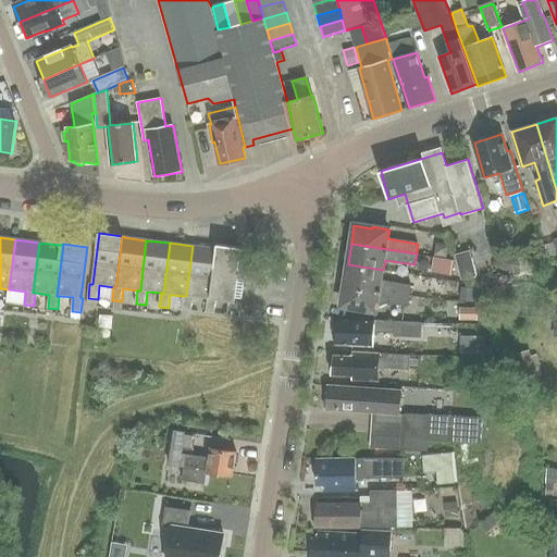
[(436,244),(434,256),(447,258),(448,246),(436,244)]
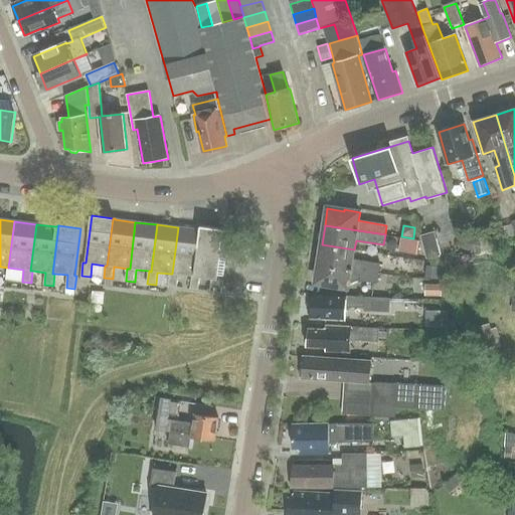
[(192,277),(190,289),(199,290),(200,278),(212,279),(210,292),(222,293),(224,280),(218,280),(220,258),(226,258),(228,246),(222,245),(224,229),(201,226),(200,230),(194,277),(192,277)]
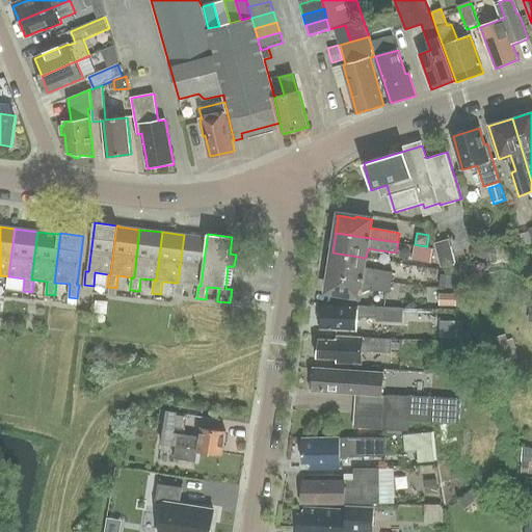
[(176,283),(175,295),(183,297),(185,284),(198,286),(201,286),(207,238),(184,235),(178,283),(176,283)]
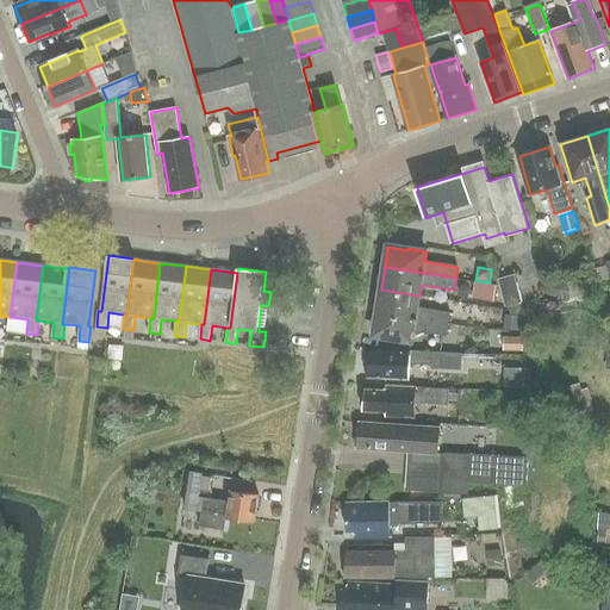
[(516,275),(498,279),(506,307),(523,303),(516,275)]
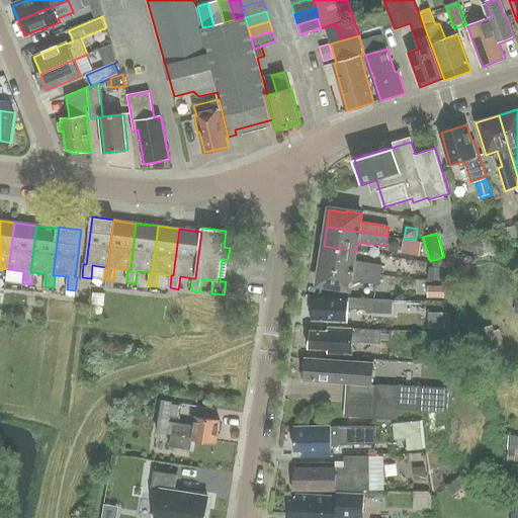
[(355,261),(356,251),(324,246),(321,266),(381,275),(382,265),(355,261)]
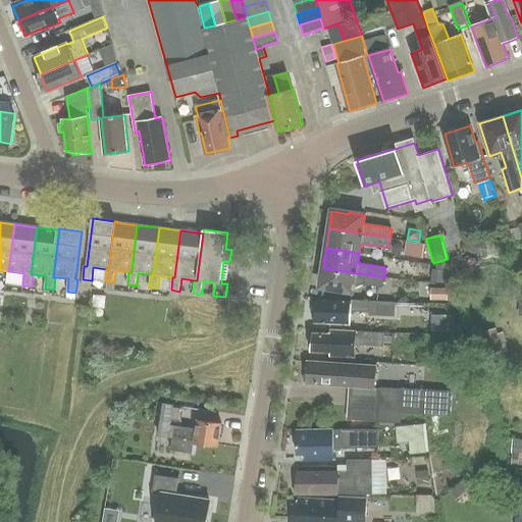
[(382,288),(384,277),(323,268),(320,284),(337,288),(336,290),(353,292),(354,282),(382,288)]
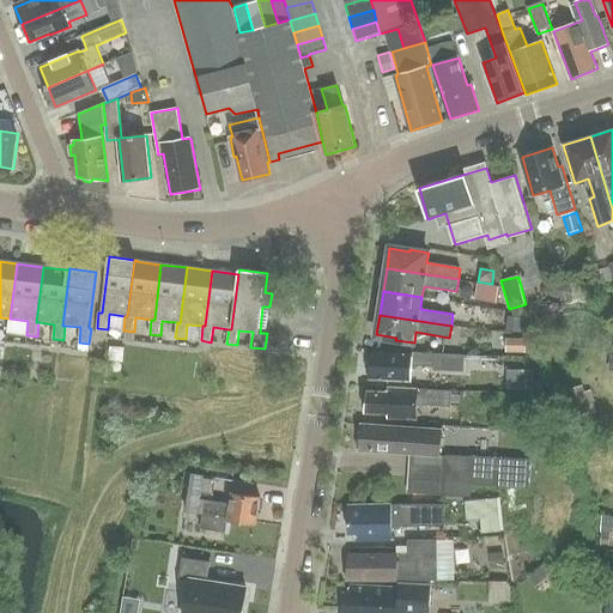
[(526,319),(509,317),(507,332),(525,334),(526,319)]
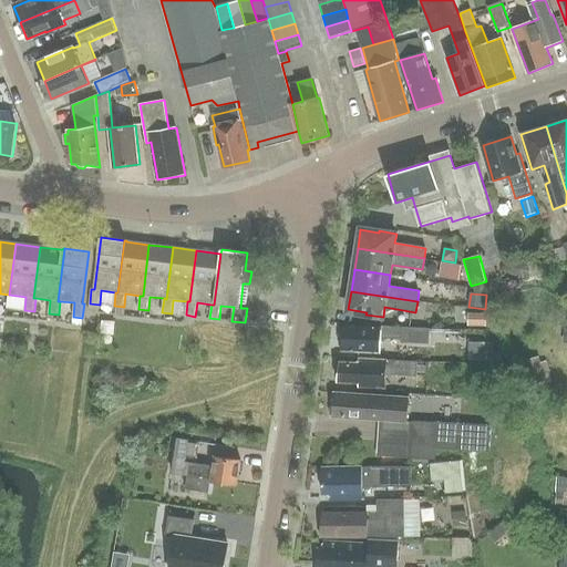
[(470,313),(470,325),(487,325),(487,315),(470,313)]
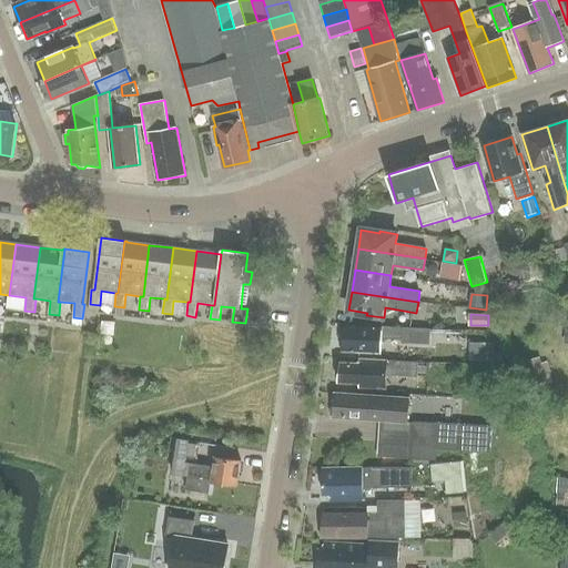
[(428,330),(404,328),(346,325),(345,336),(342,338),(341,344),(344,348),(344,351),(382,353),(383,334),(388,334),(387,340),(428,342),(428,330)]
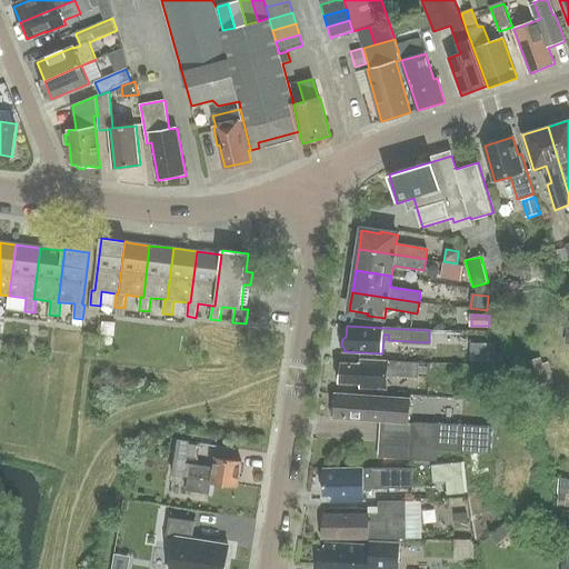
[(418,363),(389,361),(360,360),(360,365),(342,363),(342,367),(338,369),(337,377),(340,380),(340,383),(368,385),(367,388),(388,389),(388,378),(418,379),(418,377),(418,363)]
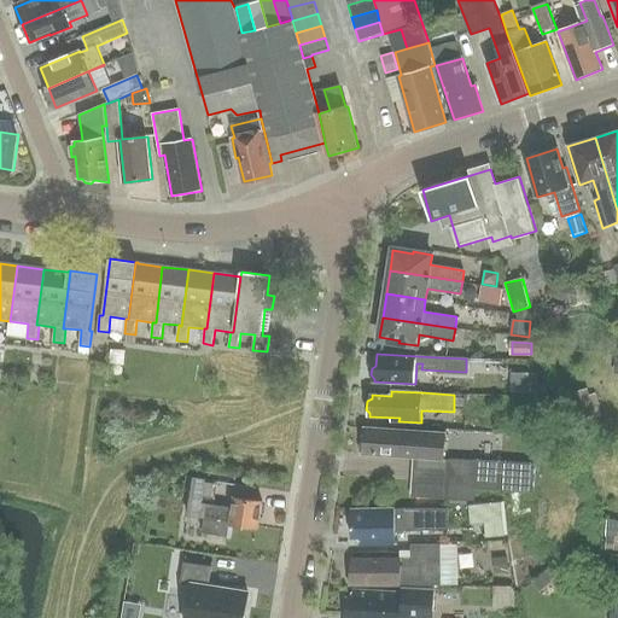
[(587,391),(567,396),(573,424),(599,418),(594,397),(588,398),(587,391)]
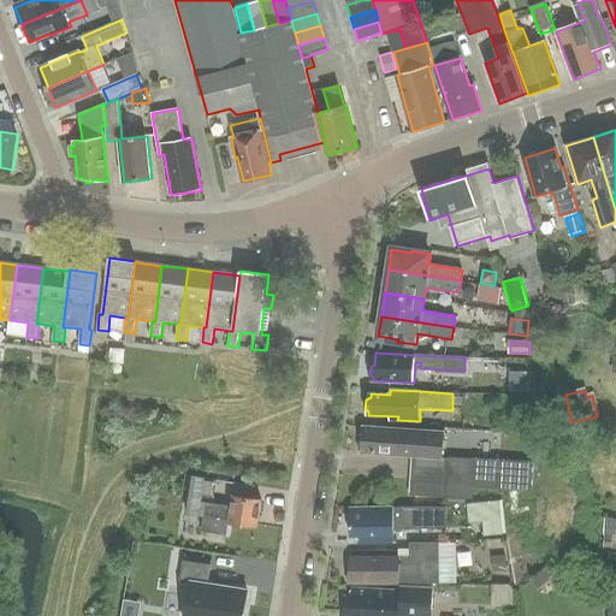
[(452,394),(452,408),(465,408),(466,394),(452,394)]
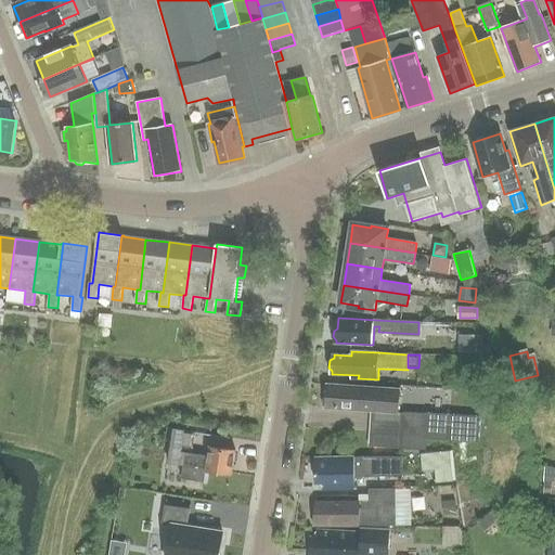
[(324,392),(324,407),(326,407),(326,409),(399,413),(400,389),(327,385),(326,394),(324,392)]
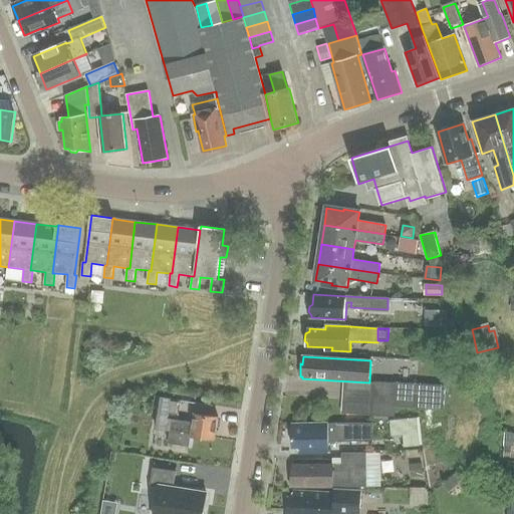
[(374,383),(372,416),(394,418),(395,407),(393,406),(395,384),(395,383),(374,381),(374,383)]
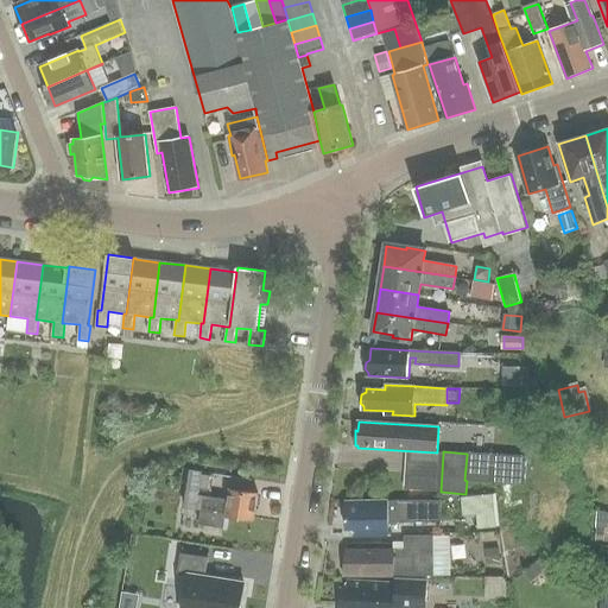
[(467,455),(464,480),(467,481),(524,486),(527,457),(469,451),(467,451),(467,454),(467,455)]
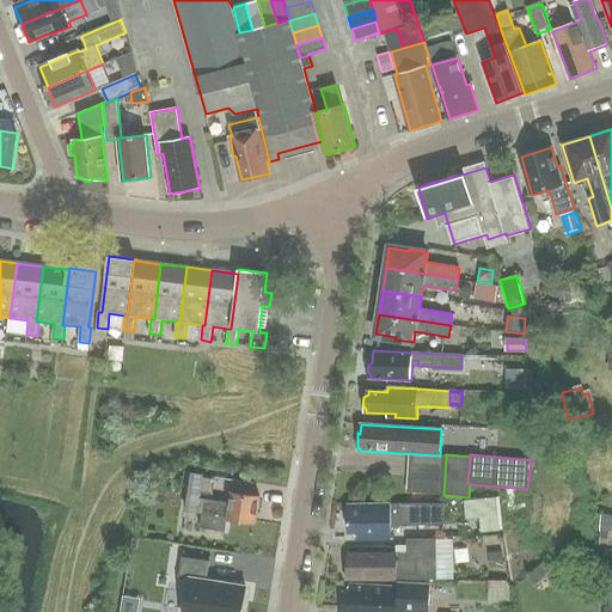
[(191,475),(185,512),(203,514),(201,528),(227,532),(230,518),(256,522),(261,497),(232,493),(231,503),(204,499),(200,499),(201,490),(210,493),(213,478),(208,477),(191,475)]
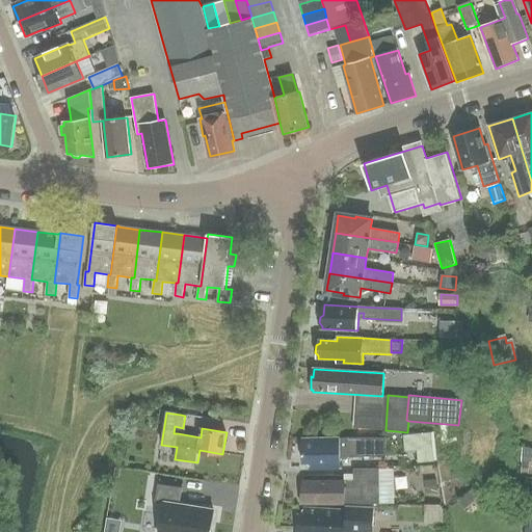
[(424,460),(443,458),(441,429),(409,431),(410,449),(423,448),(424,460)]
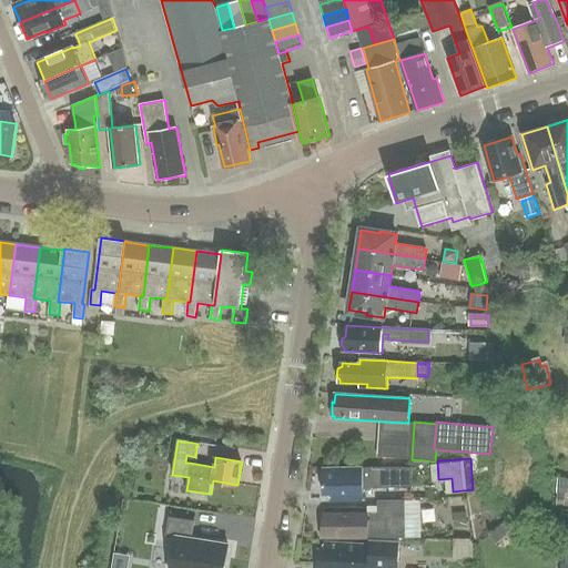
[(413,488),(412,467),(363,468),(323,468),(324,495),(331,495),(331,501),(364,500),(364,489),(413,488)]
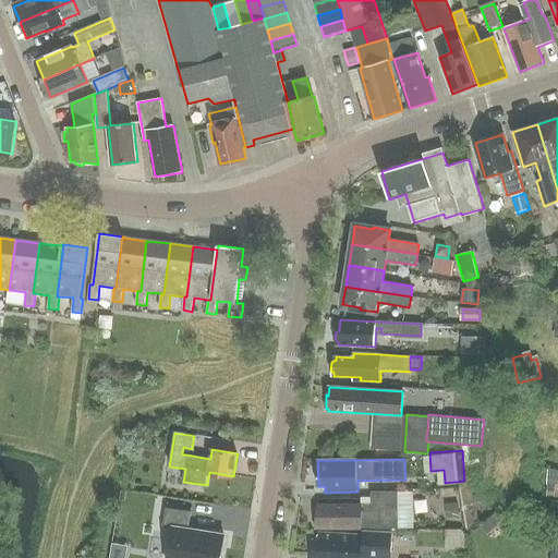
[(557,470),(548,470),(547,496),(555,496),(555,485),(557,485),(557,484),(557,470)]
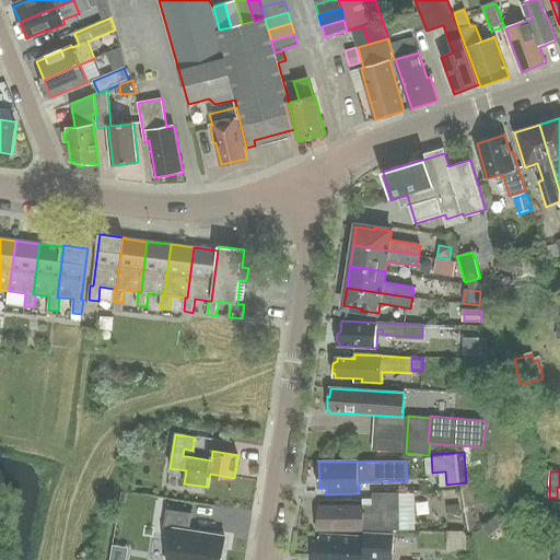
[(400,531),(400,493),(399,493),(373,494),(373,512),(363,513),(364,506),(319,506),(317,532),(400,531)]
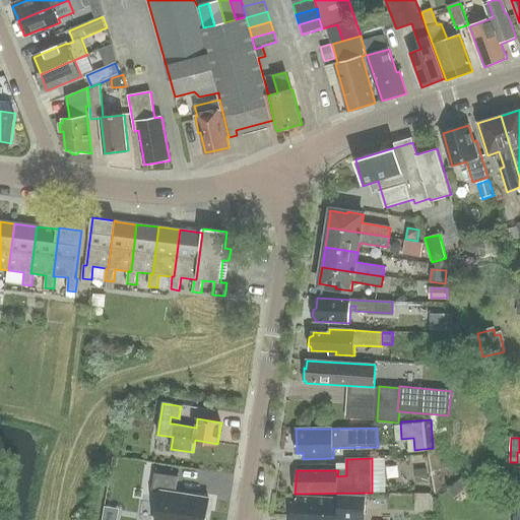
[(427,467),(415,469),(417,481),(428,479),(427,467)]
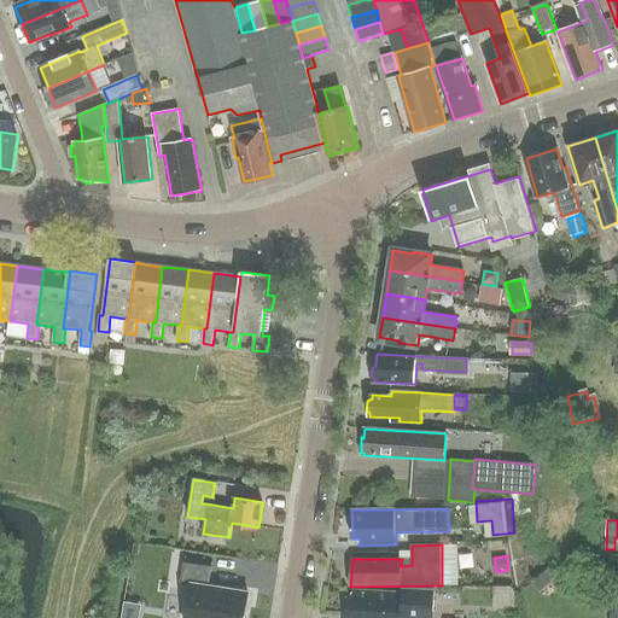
[(187,617),(245,617),(250,592),(211,586),(214,566),(185,561),(182,582),(193,583),(187,617)]
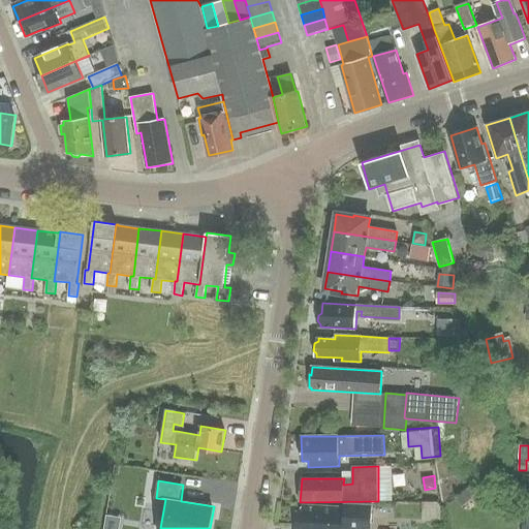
[(297,512),(296,528),(344,528),(345,528),(351,528),(370,528),(372,505),(360,504),(345,504),(345,508),(303,505),(302,512),(297,512)]
